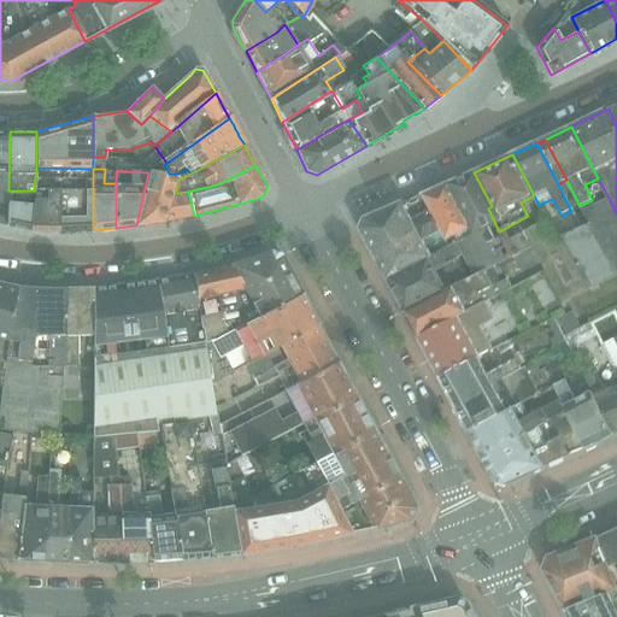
[(169,174),(148,172),(136,225),(164,222),(169,221),(175,193),(178,180),(180,174),(178,174),(169,174)]
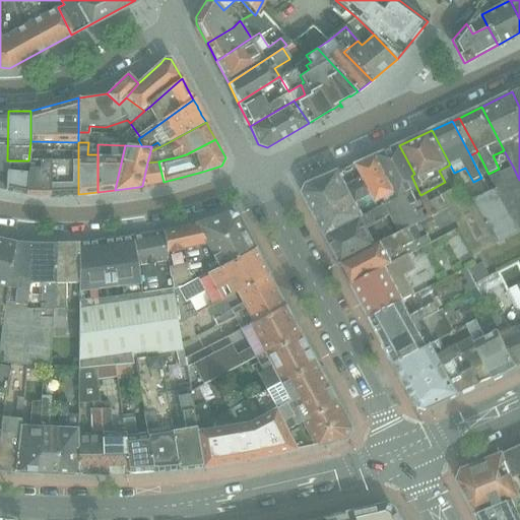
[(414,174),(399,145),(379,153),(381,160),(401,197),(417,189),(411,176),(414,174)]
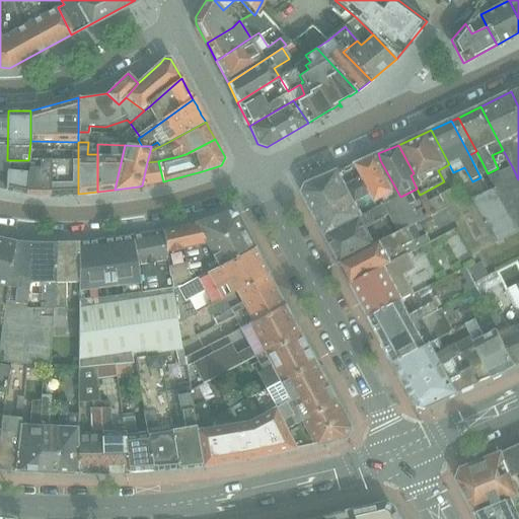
[(380,160),(378,153),(356,163),(360,170),(368,186),(374,198),(378,205),(385,201),(386,204),(400,197),(380,160)]
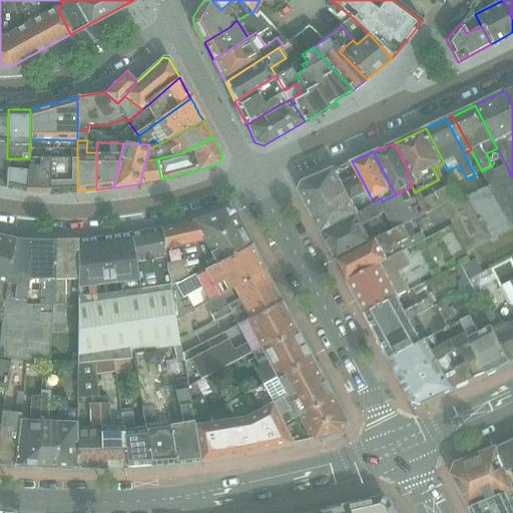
[(36,160),(28,160),(27,173),(25,192),(49,192),(50,154),(49,154),(48,152),(36,152),(36,160)]
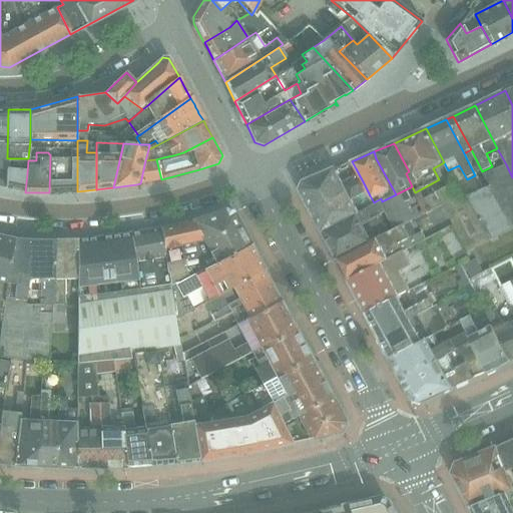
[(77,154),(50,154),(49,192),(77,191),(77,154)]
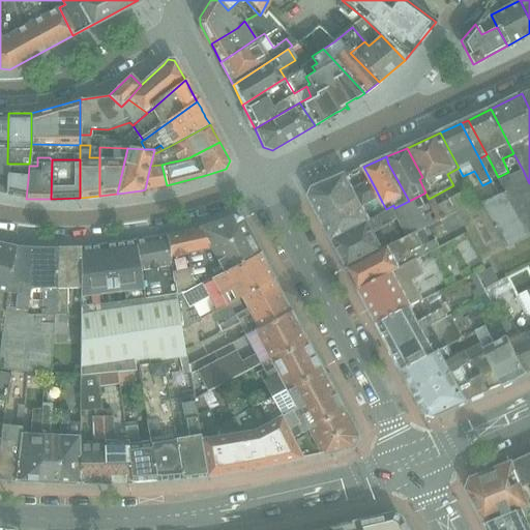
[(7,164),(7,173),(6,195),(26,199),(28,179),(29,166),(29,164),(7,164)]
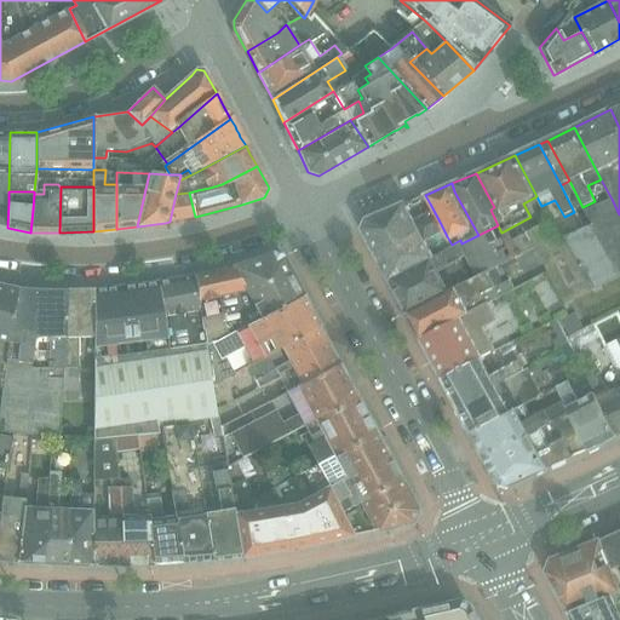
[(195,217),(189,193),(176,194),(170,222),(195,217)]
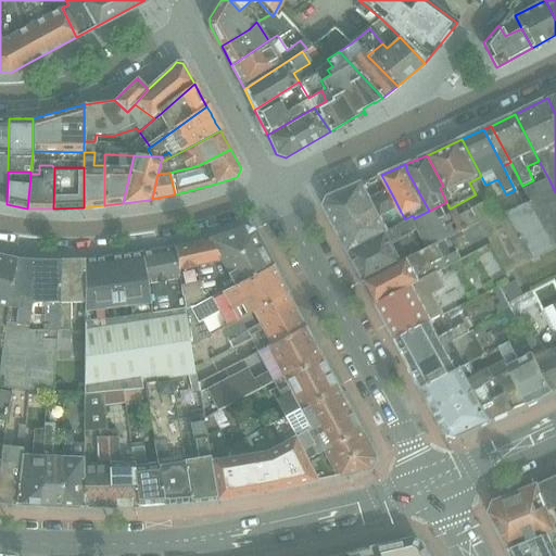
[(386,182),(381,175),(330,197),(327,205),(338,226),(394,199),(386,182)]
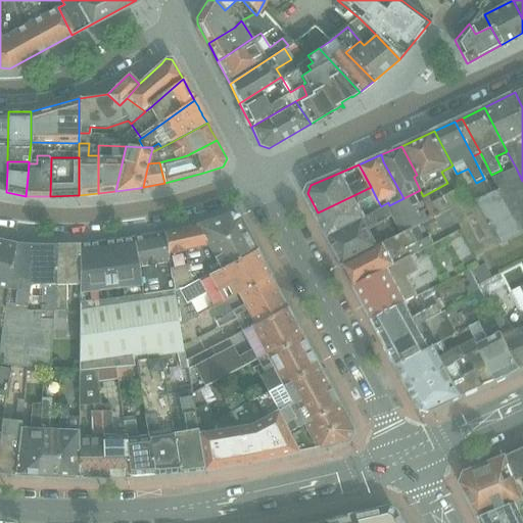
[(522,181),(516,168),(493,179),(500,191),(479,201),(502,244),(522,233),(522,181)]
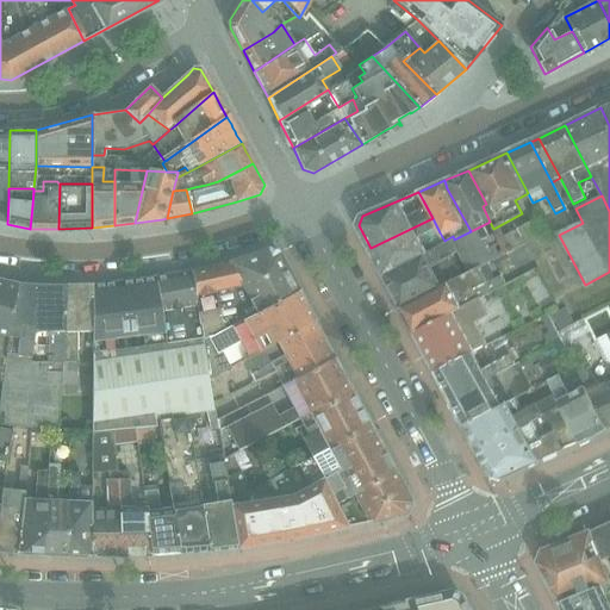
[(540,217),(520,228),(528,243),(529,244),(549,234),(540,217)]
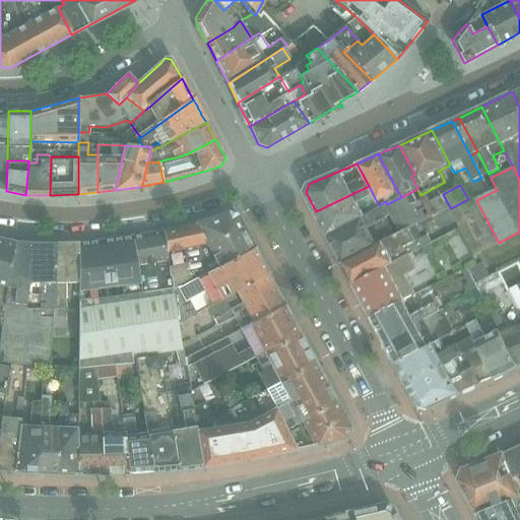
[(375,198),(369,186),(316,211),(327,233),(364,214),(358,201),(369,195),(371,200),(375,198)]
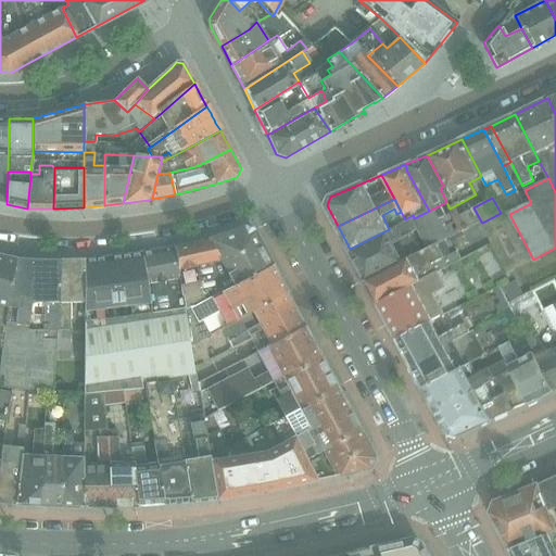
[(450,209),(446,202),(429,211),(414,218),(419,229),(417,230),(427,249),(452,237),(460,232),(450,209)]
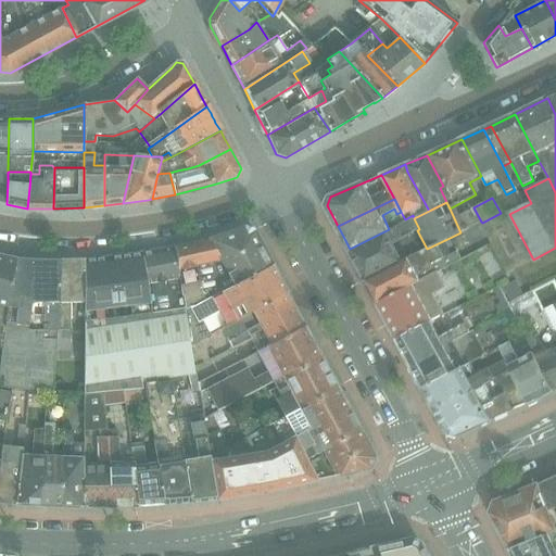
[(474,207),(460,215),(467,228),(481,222),(474,207)]
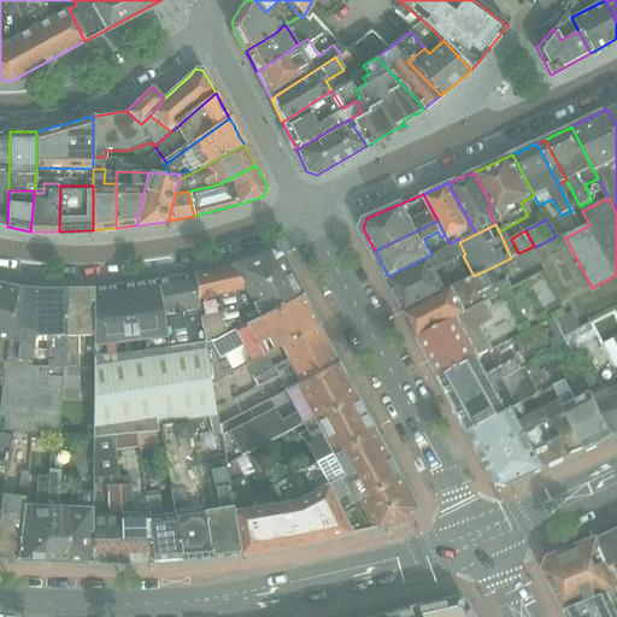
[(558,241),(556,236),(535,247),(564,303),(592,288),(565,238),(558,241)]
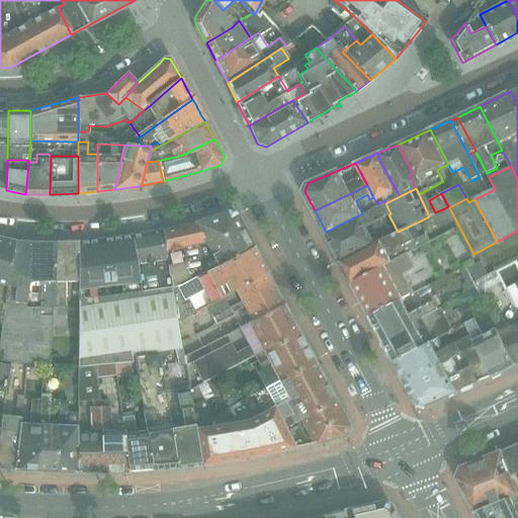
[(384,200),(377,204),(362,213),(326,232),(341,259),(375,243),(366,224),(369,222),(371,224),(389,214),(391,213),(385,203),(384,200)]
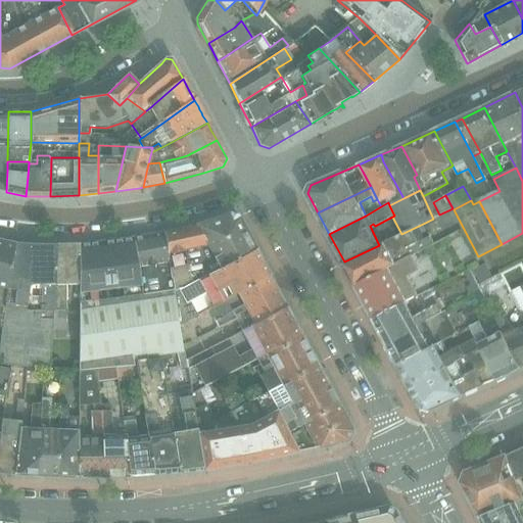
[(229,214),(197,225),(219,269),(254,249),(237,218),(229,214)]
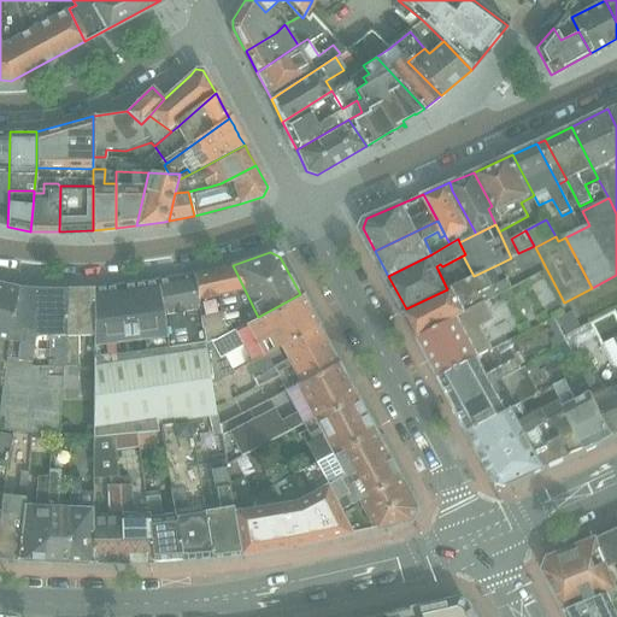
[(509,278),(501,263),(474,276),(447,289),(406,309),(419,335),(459,315),(488,300),(513,287),(509,278)]
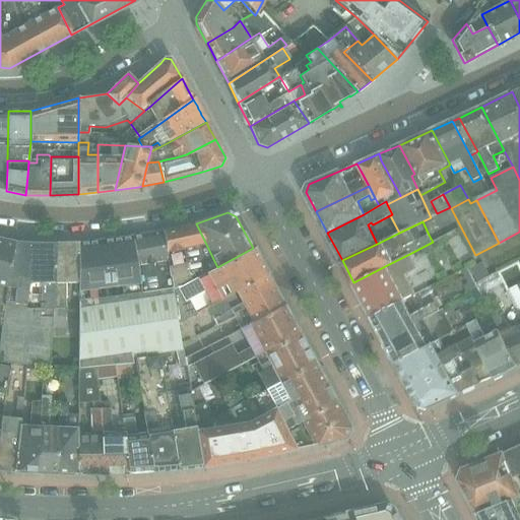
[(217,267),(196,223),(163,232),(173,288),(182,287),(217,267)]
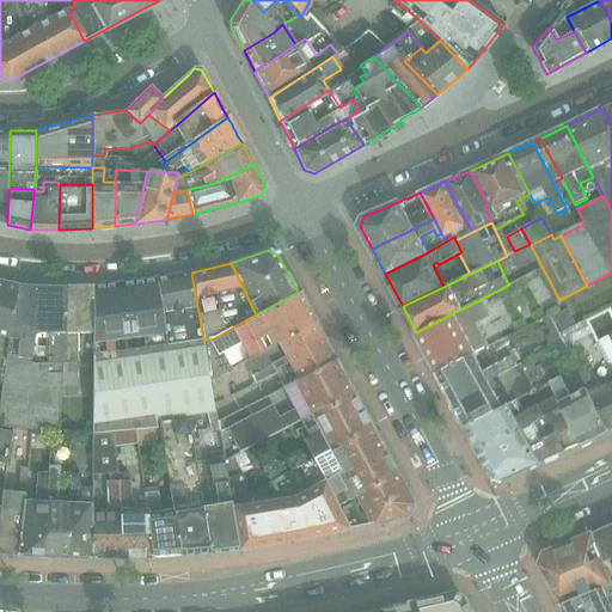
[(203,340),(191,273),(157,279),(167,344),(203,340)]
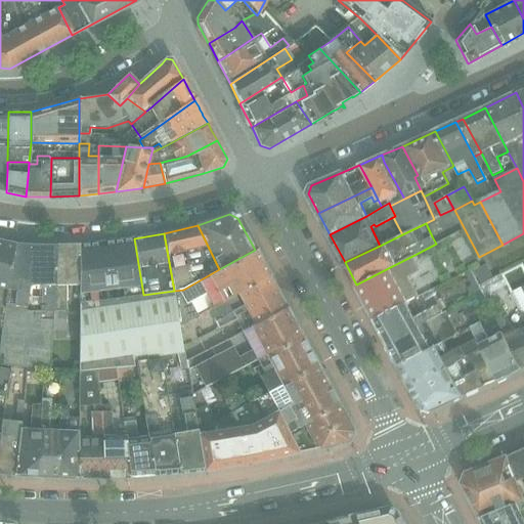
[(143,295),(134,238),(118,241),(123,287),(124,298),(143,295)]
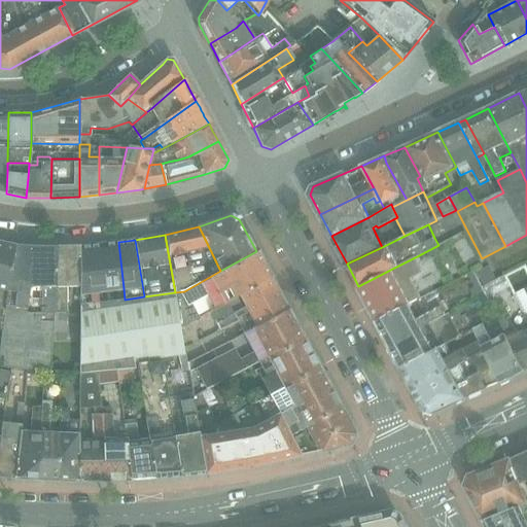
[(14,245),(0,242),(0,328),(2,329),(5,305),(14,245)]
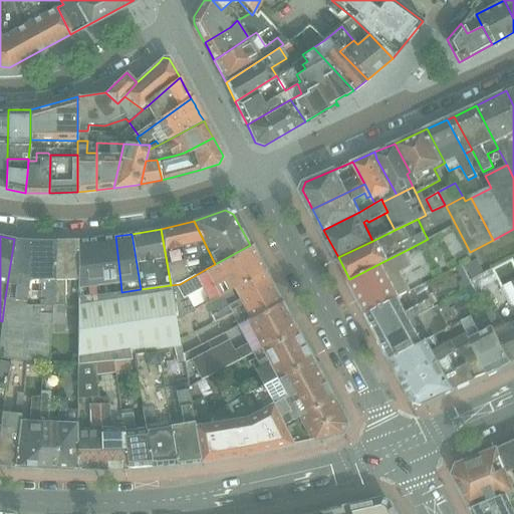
[(120,281),(115,236),(98,238),(100,284),(120,281)]
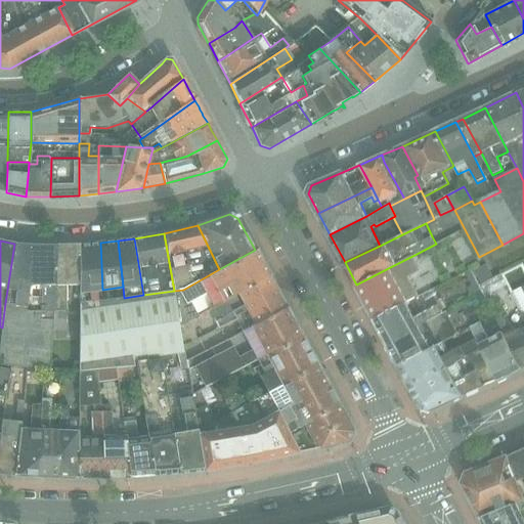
[(102,290),(100,243),(80,245),(80,285),(80,304),(103,301),(102,290)]
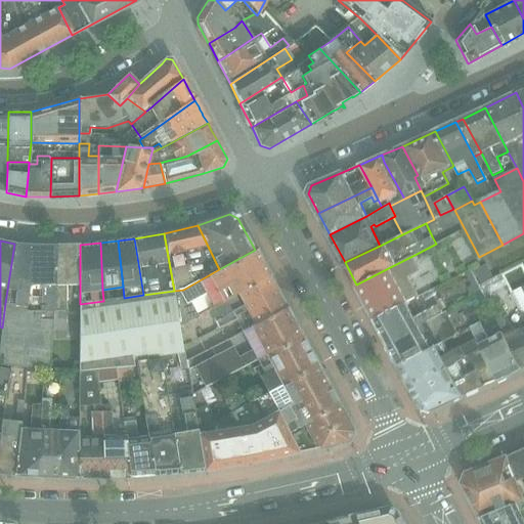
[(5,303),(2,328),(0,342),(0,364),(51,368),(53,340),(55,310),(57,246),(38,246),(30,245),(14,244),(5,303)]
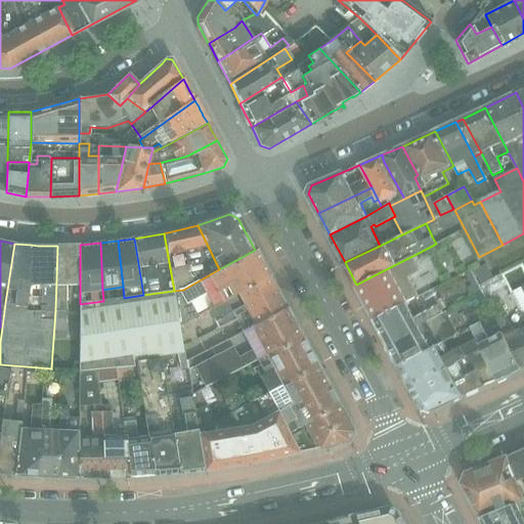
[(80,285),(80,245),(57,246),(55,310),(53,340),(67,340),(68,285),(80,285)]
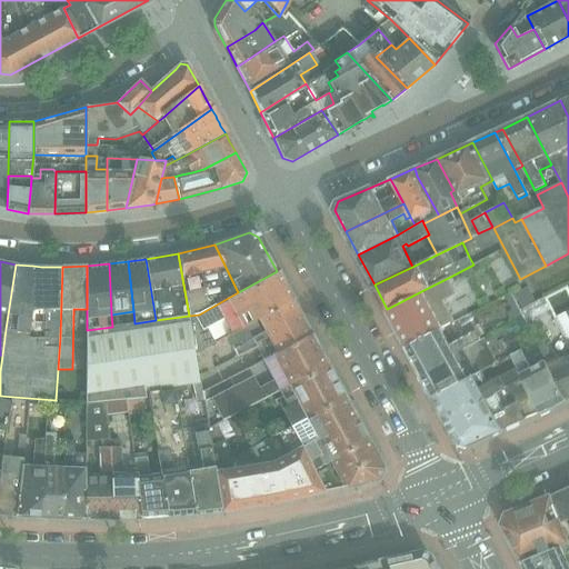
[(277,271),(238,292),(199,315),(189,316),(196,356),(216,345),(215,341),(227,336),(292,300),(277,271)]
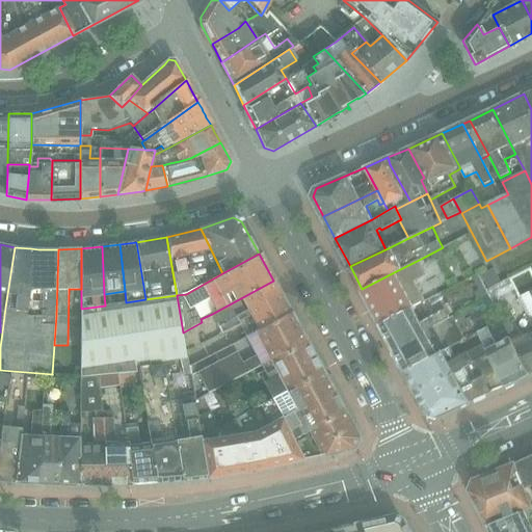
[(429,274),(421,259),(396,271),(362,289),(380,323),(422,302),(426,300),(416,281),(429,274)]
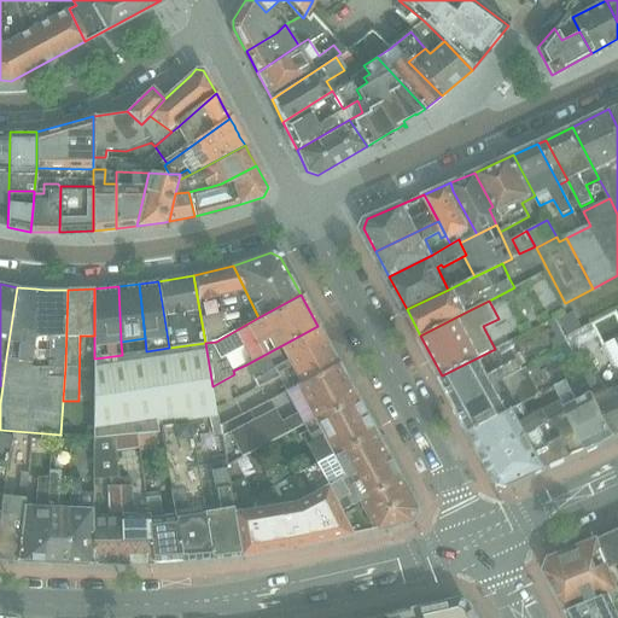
[(555,315),(542,324),(553,336),(554,351),(570,343),(555,315)]
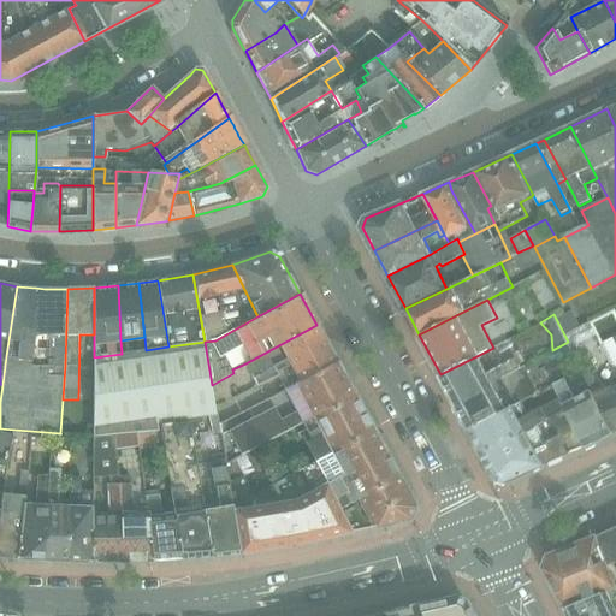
[(337,365),(317,325),(246,363),(256,386),(278,375),(285,391),(337,365)]
